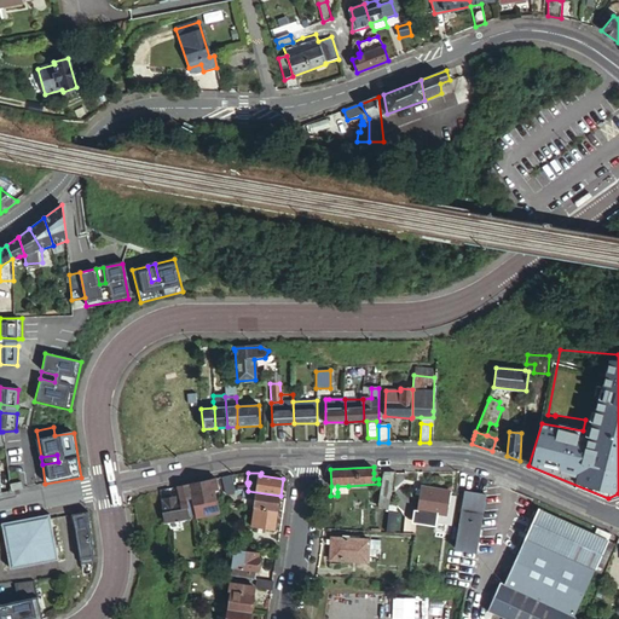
[(388,510),(394,473),(385,473),(379,508),(388,510)]
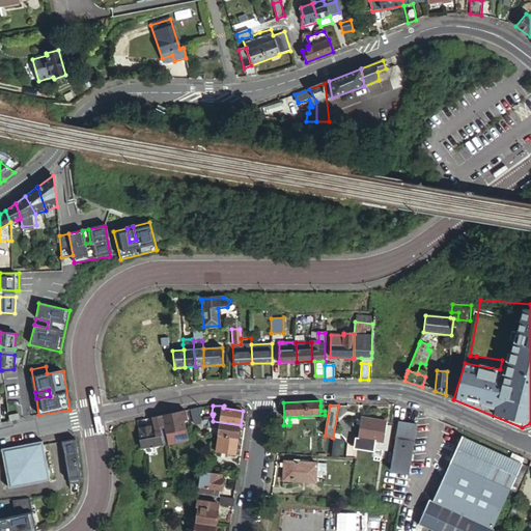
[(201,417),(199,408),(191,410),(194,425),(202,423),(202,421),(201,417)]
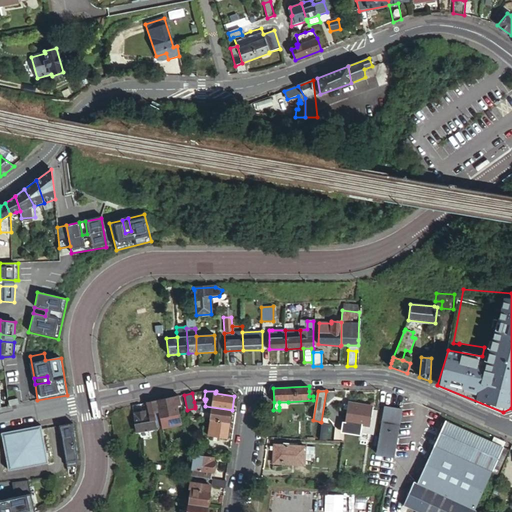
[(182,425),(177,406),(181,405),(179,396),(156,401),(160,421),(162,429),(182,425)]
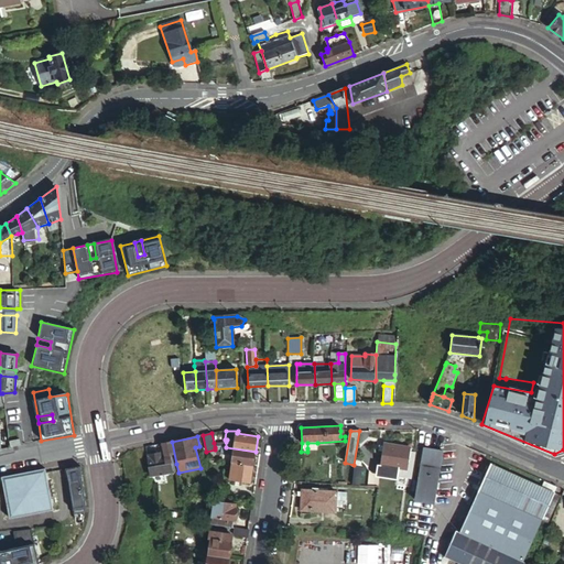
[(163,453),(147,455),(150,477),(173,474),(179,473),(176,464),(172,442),(161,444),(163,453)]
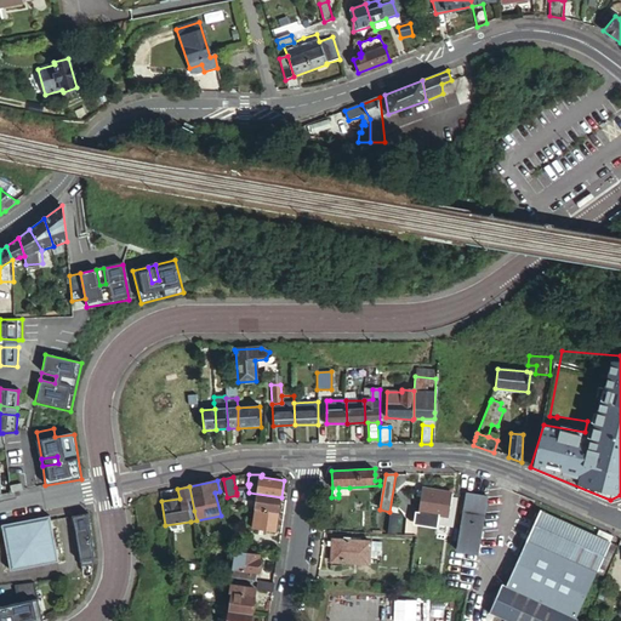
[(453,528),(456,505),(450,503),(451,493),(423,488),(419,513),(442,517),(439,525),(453,528)]
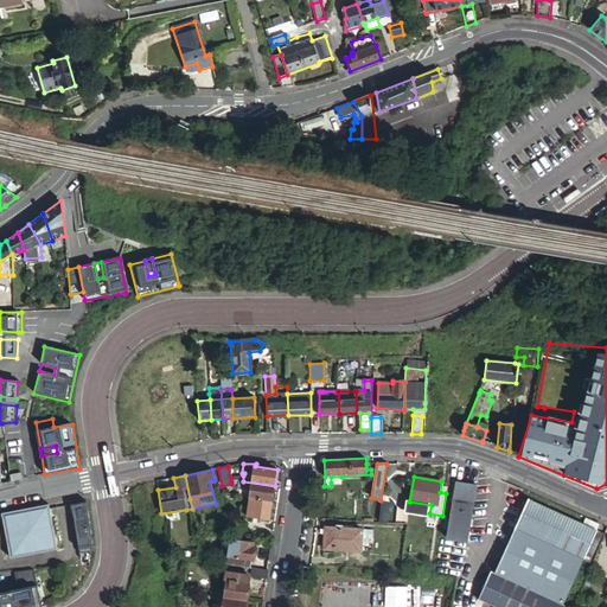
[(251,491),(250,499),(273,503),(275,486),(243,481),(240,480),(240,485),(238,486),(242,487),(242,489),(251,491)]
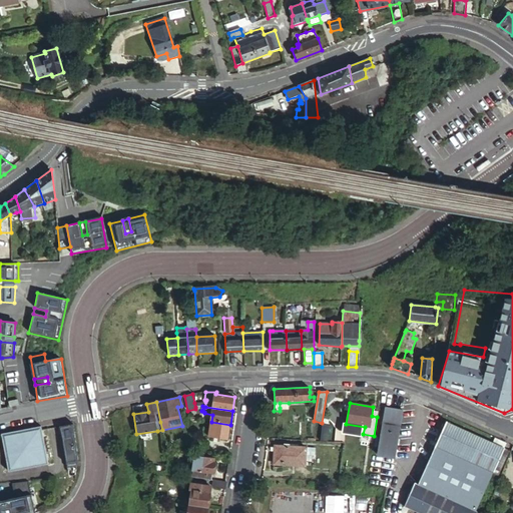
[(385,408),(377,455),(395,458),(403,411),(385,408)]
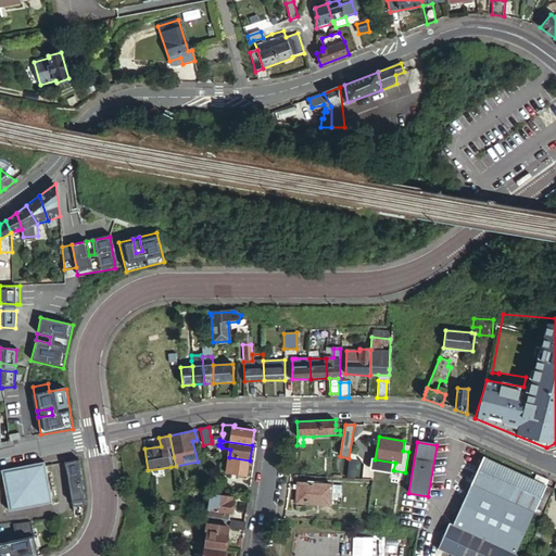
[(229,457),(226,474),(247,477),(250,460),(229,457)]
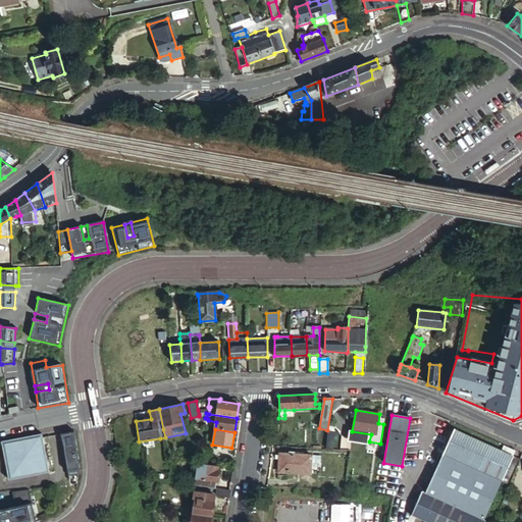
[(422,491),(411,515),(412,516),(423,521),(425,521),(487,521),(484,520),(502,482),(506,484),(518,458),(509,454),(454,429),(425,493),(422,491)]
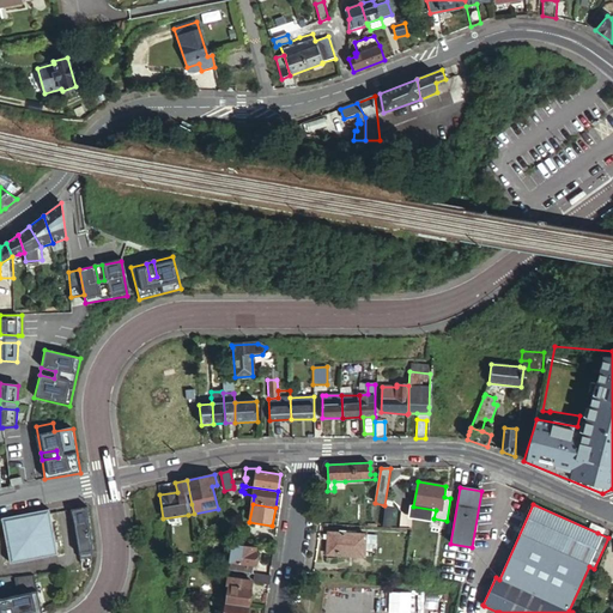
[(87,508),(72,510),(80,559),(93,557),(93,546),(87,508)]
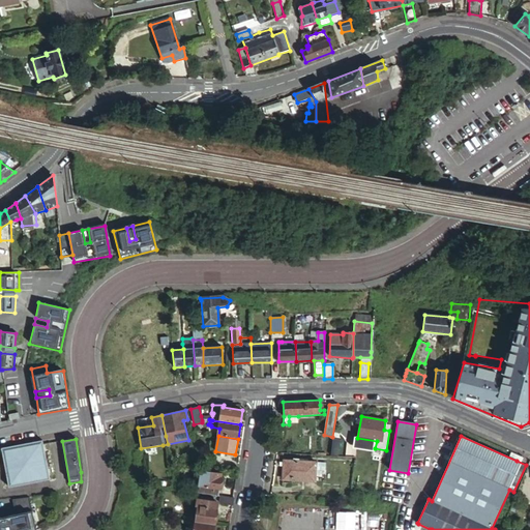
[(50,480),(43,442),(2,449),(9,489),(50,480)]
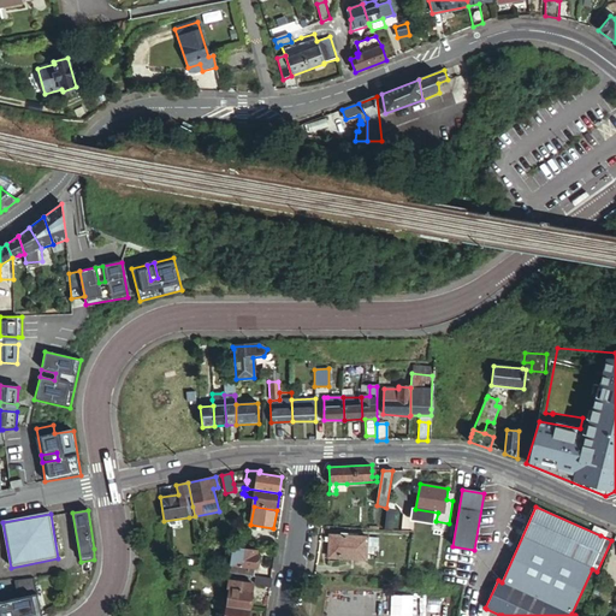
[(231,540),(247,543),(249,533),(232,529),(231,540)]
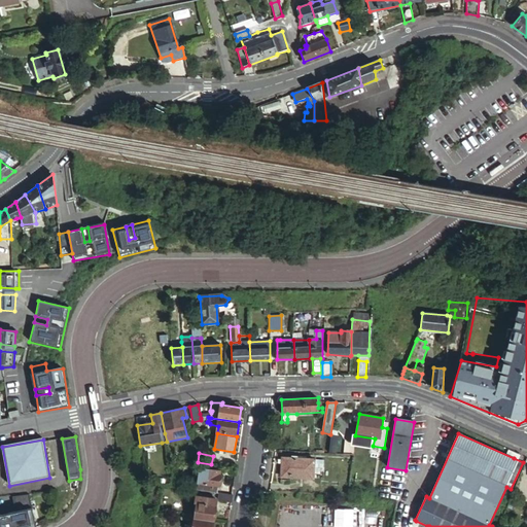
[(516,453),(514,458),(523,462),(525,457),(516,453)]
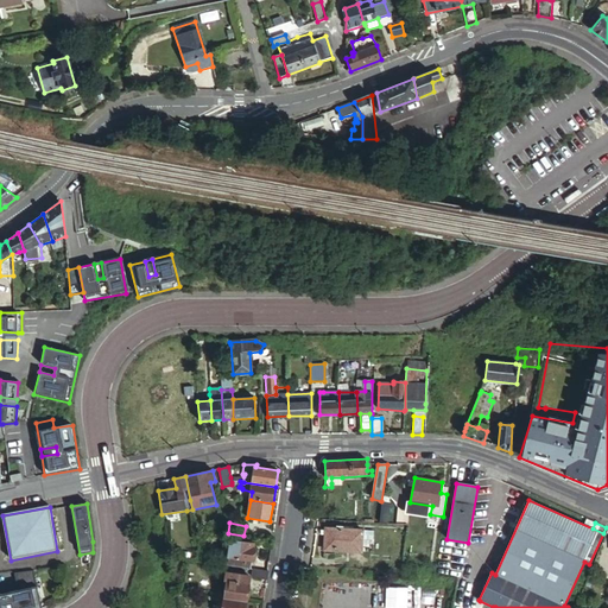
[(325,536),(324,555),(335,555),(335,551),(360,552),(361,531),(325,529),(325,530),(325,536)]
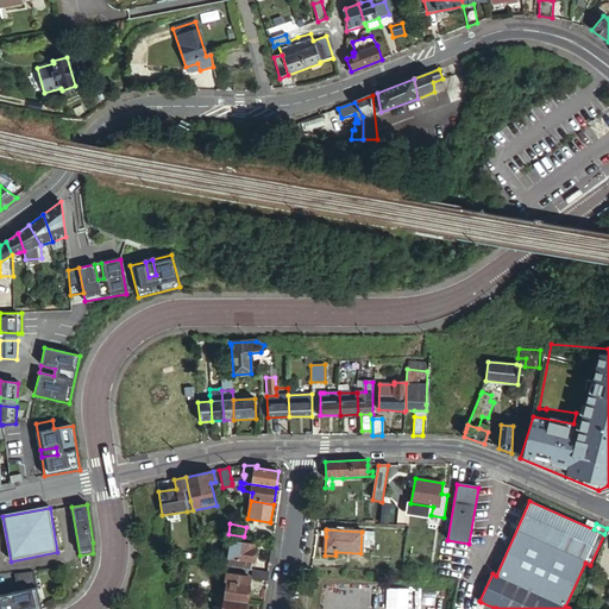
[(220,566),(227,567),(251,571),(252,563),(253,563),(255,552),(253,552),(255,545),(232,541),(230,556),(223,554),(220,566)]
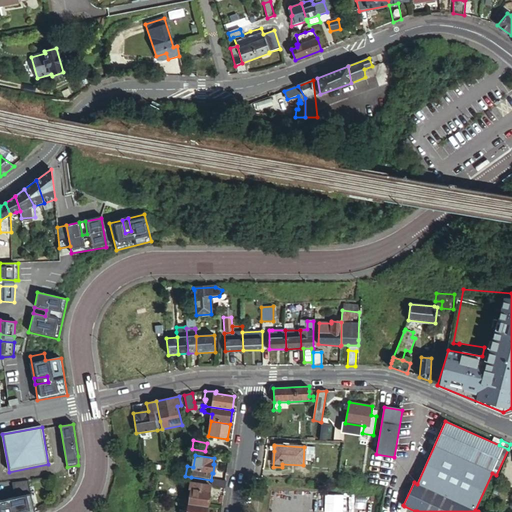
[(213,487),(225,489),(226,482),(213,480),(213,487)]
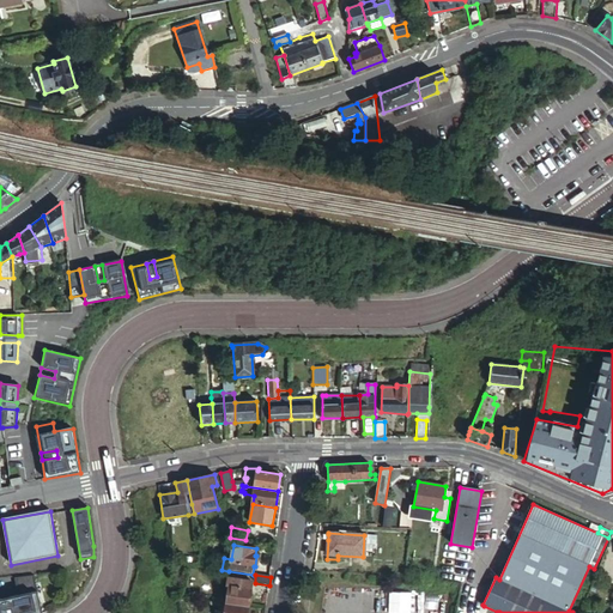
[(38,612),(34,576),(22,578),(24,587),(14,588),(16,596),(6,598),(10,612),(38,612)]
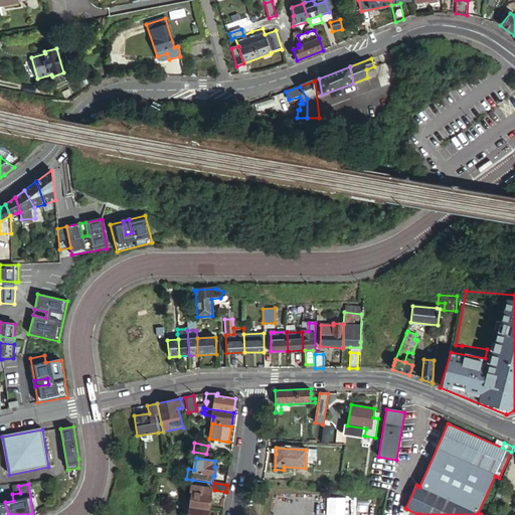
[(193,493),(191,503),(190,507),(209,510),(212,488),(191,485),(190,492),(193,493)]
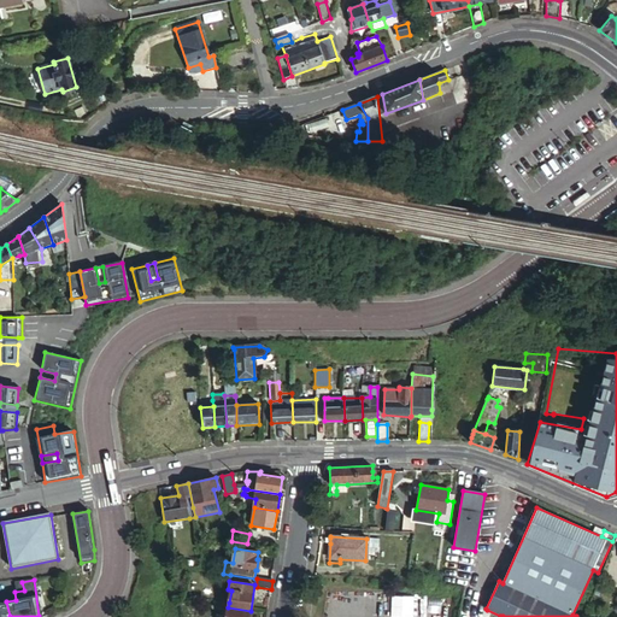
[(13,583),(15,592),(24,591),(22,582),(13,583)]
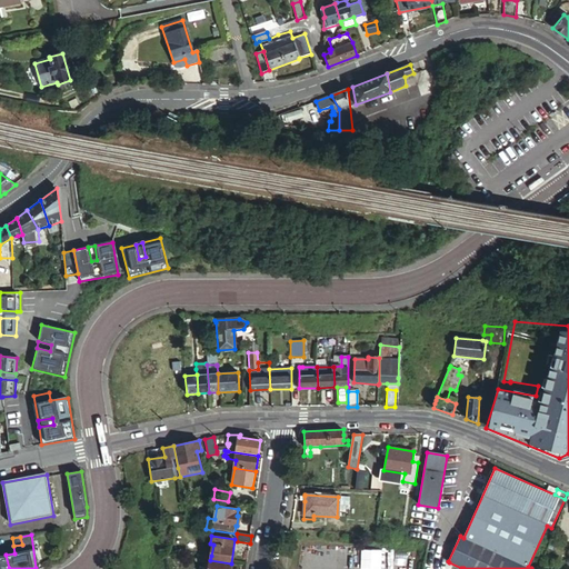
[(371,568),(380,568),(382,549),(361,549),(360,568),(371,568)]
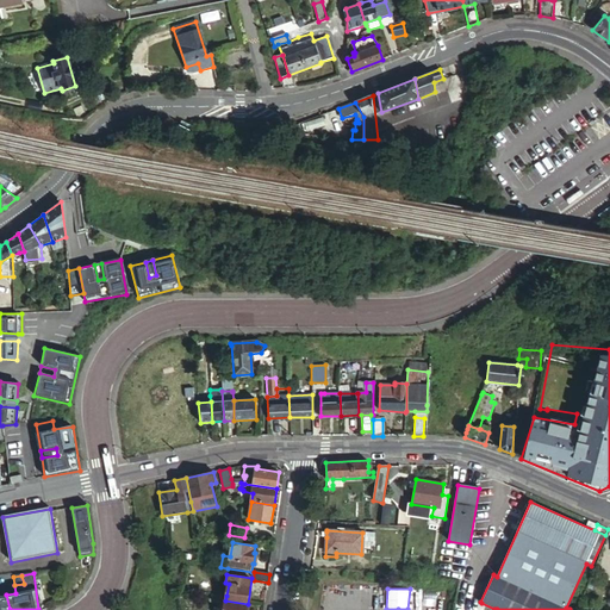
[(10,609),(6,595),(0,596),(0,602),(1,609),(10,609)]
